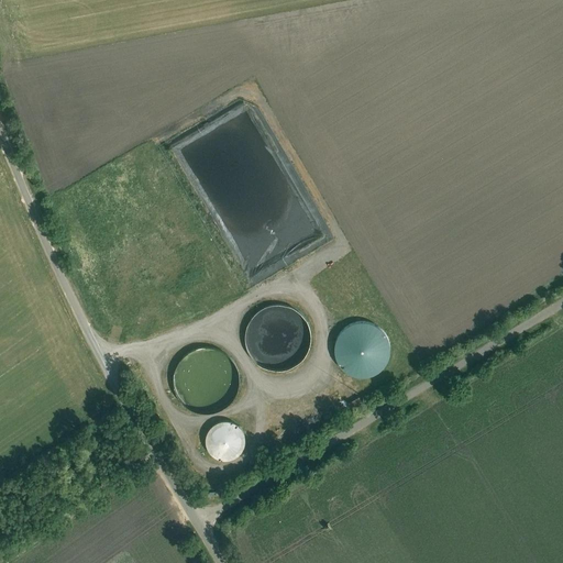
[(297,363),(307,313),(263,305),(253,354),(297,363)]
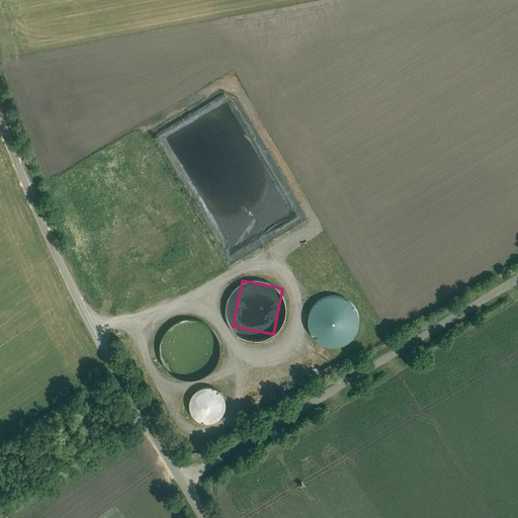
[(358,337),(346,293),(321,300),(322,305),(314,307),(317,318),(314,319),(322,347),(358,337)]
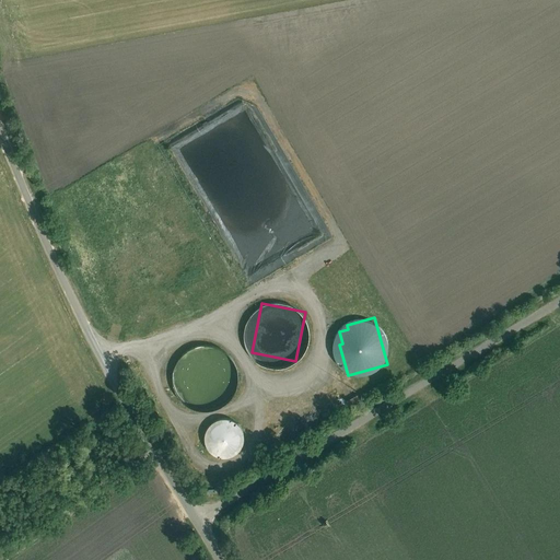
[(354,385),(349,387),(354,400),(360,398),(354,385)]
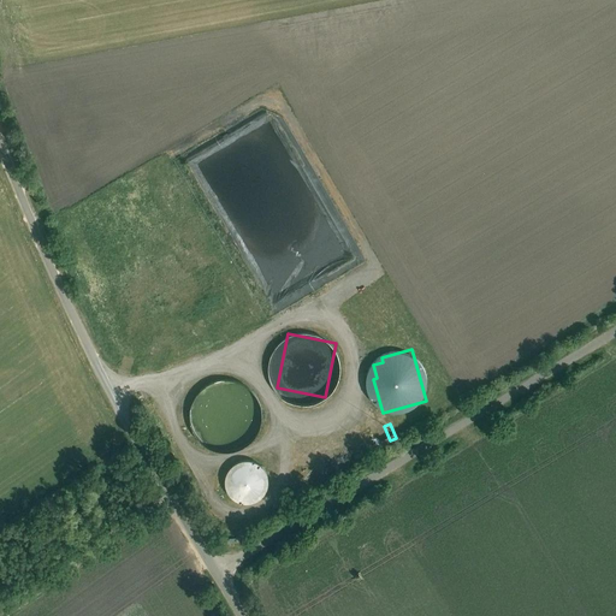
[(255,462),(250,460),(244,460),(240,461),(235,463),(230,467),(227,472),(225,477),(225,483),(226,487),(227,492),(231,497),(236,501),(241,502),(246,503),(252,503),(256,501),(261,498),(265,493),(267,489),(268,484),(268,478),(266,473),(264,468),(260,465),(255,462)]
